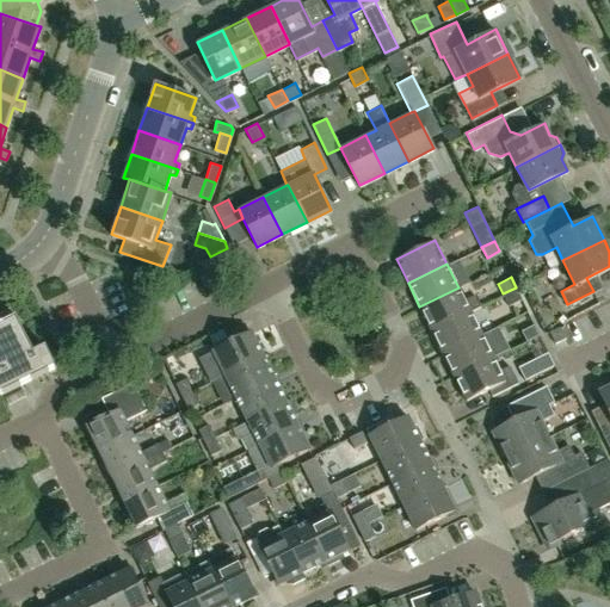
[(431,329),(469,310),(480,304),(474,293),(464,298),(458,287),(419,307),(431,329)]
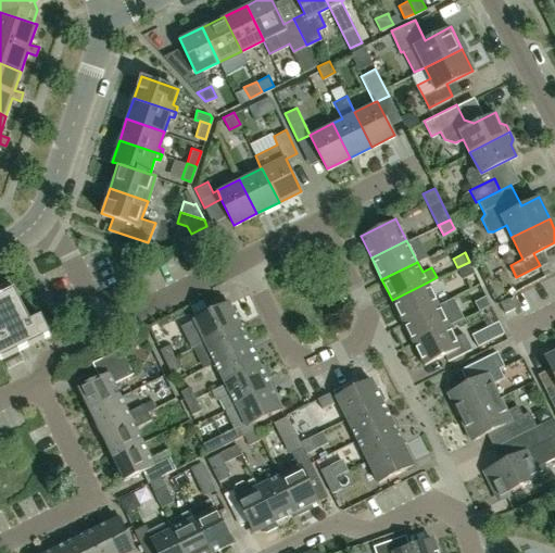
[(469,262),(457,267),(463,277),(475,272),(469,262)]
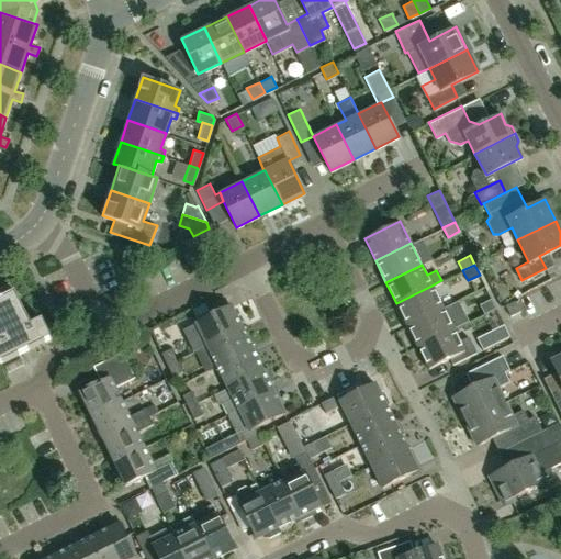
[(407,324),(442,306),(432,286),(396,303),(407,324)]
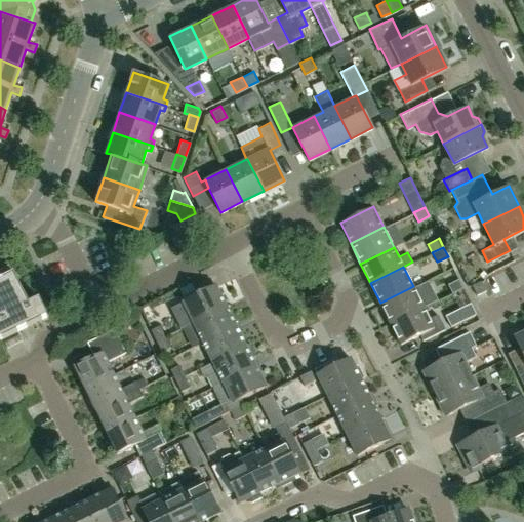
[(29,302),(13,271),(0,277),(0,337),(47,314),(38,296),(29,302)]
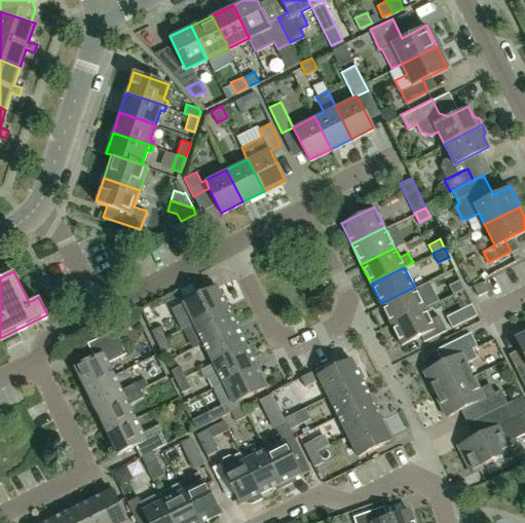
[(453,293),(464,288),(459,277),(448,284),(453,293)]
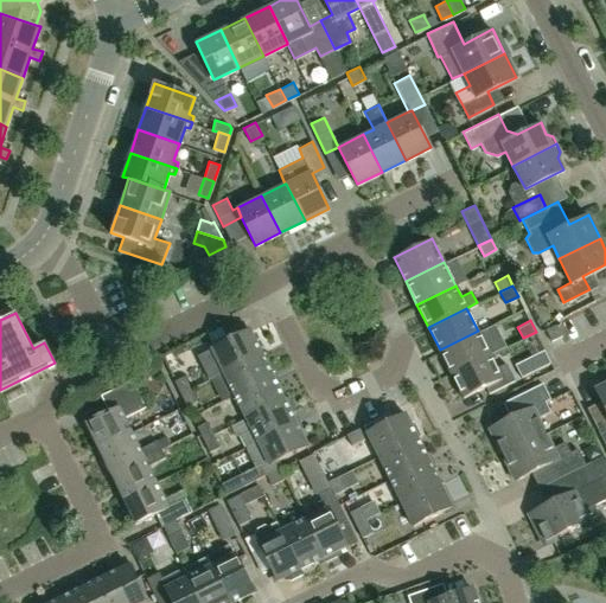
[(550,339),(561,334),(556,324),(546,328),(550,339)]
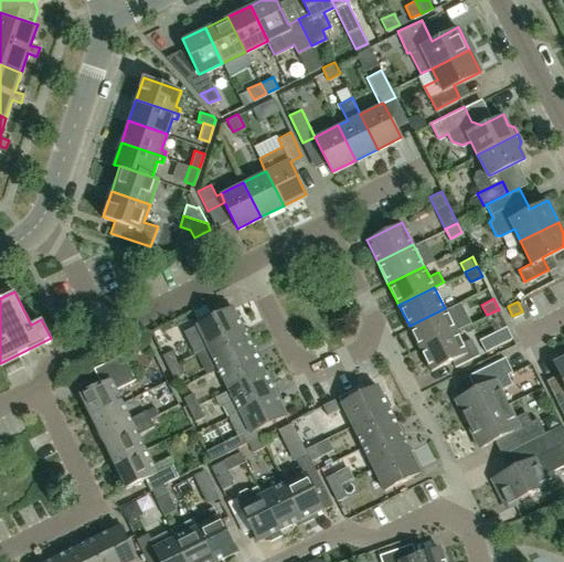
[(208,346),(243,328),(232,306),(183,330),(193,352),(206,346),(208,346)]
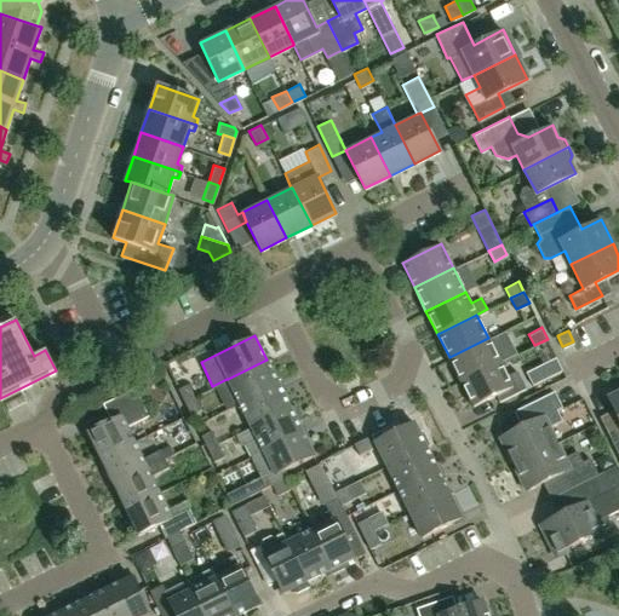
[(460,381),(500,362),(488,338),(450,357),(460,381)]
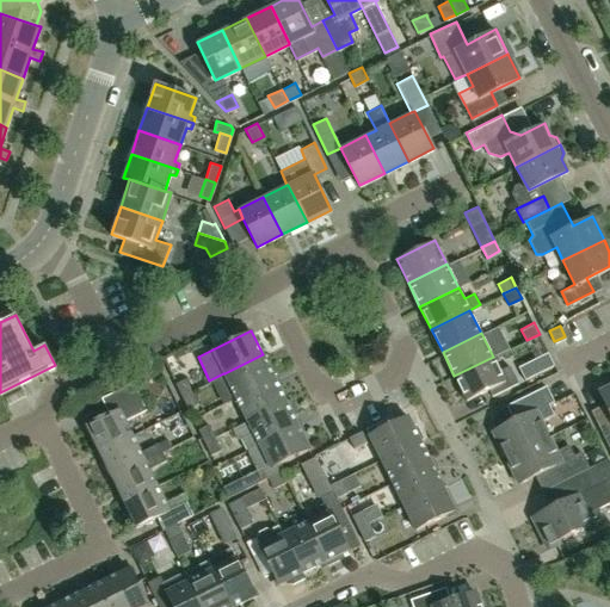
[(524,378),(554,364),(547,351),(517,365),(524,378)]
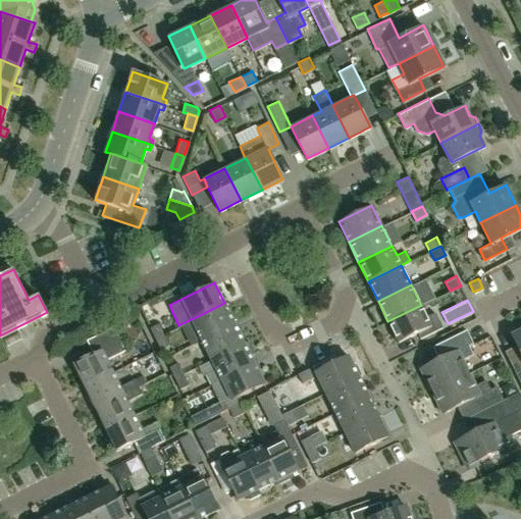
[(201,340),(235,322),(224,303),(192,319),(201,340)]
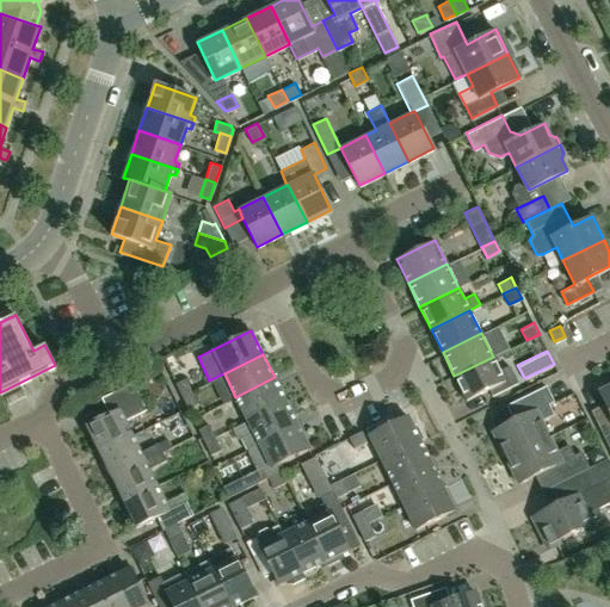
[(493,357),(454,376),(466,400),(488,388),(492,395),(518,383),(509,364),(499,369),(493,357)]
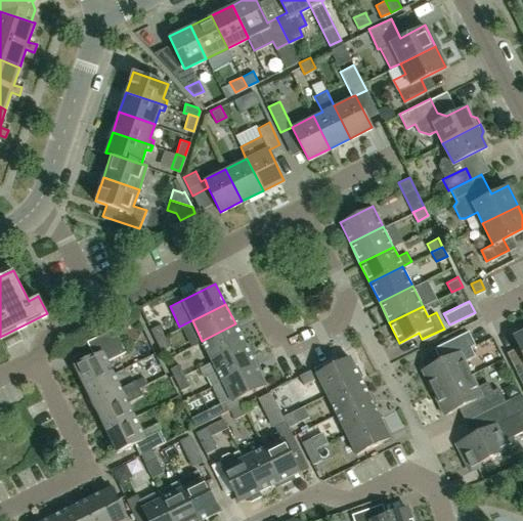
[(156,339),(165,335),(159,323),(149,328),(156,339)]
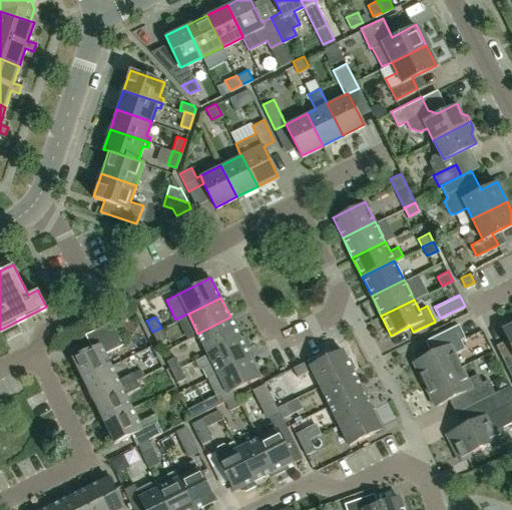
[(239,337),(239,336),(230,317),(197,334),(207,353),(239,337)]
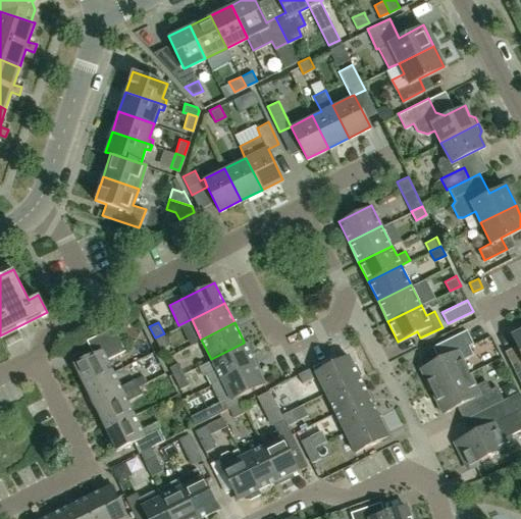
[(84,385),(113,371),(106,358),(124,349),(113,325),(87,339),(94,354),(72,364),(84,385)]
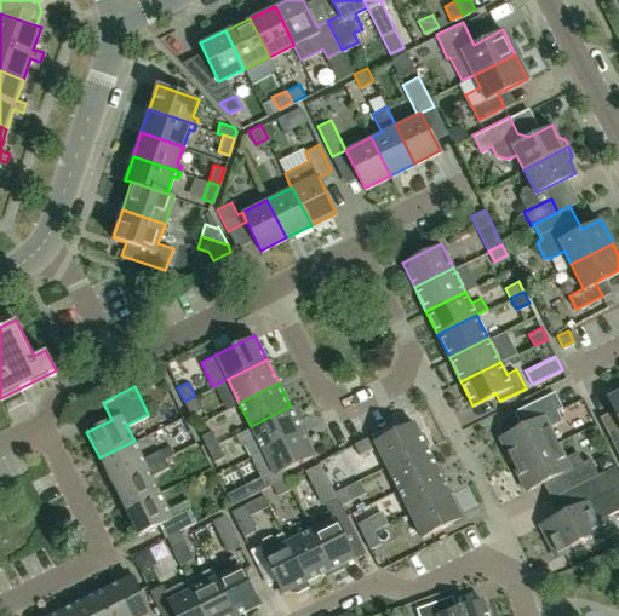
[(618,390),(607,397),(618,419),(618,432),(609,437),(618,455),(618,390)]
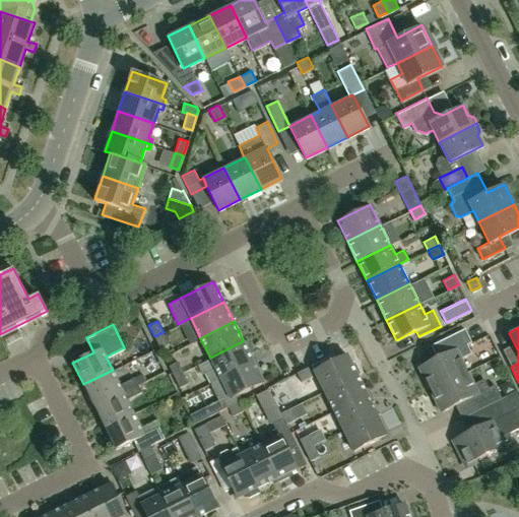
[(430,388),(466,371),(460,358),(470,352),(466,343),(470,341),(464,328),(445,337),(451,350),(418,367),(430,388)]
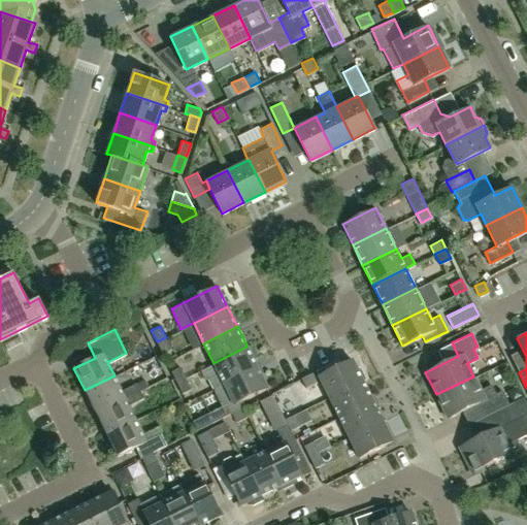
[(166,337),(157,341),(162,353),(171,348),(166,337)]
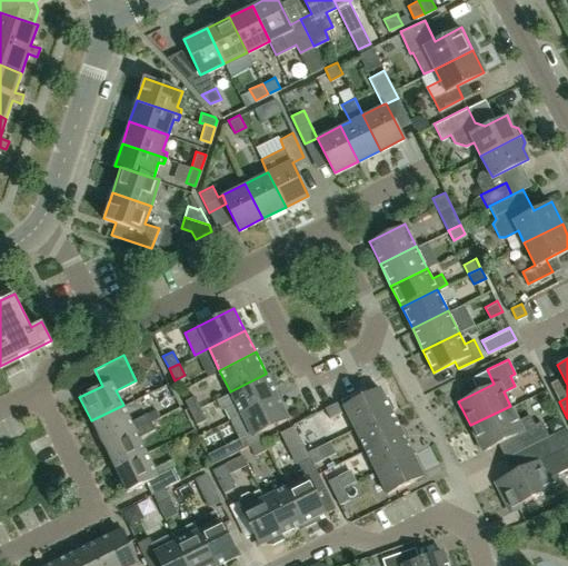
[(284,384),(297,380),(294,366),(280,369),(284,384)]
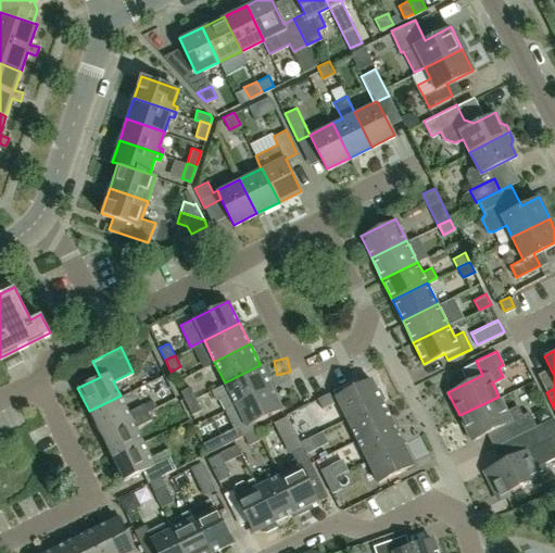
[(224,409),(270,386),(266,377),(269,376),(269,374),(264,362),(260,364),(260,365),(225,382),(211,389),(215,399),(218,398),(224,409)]
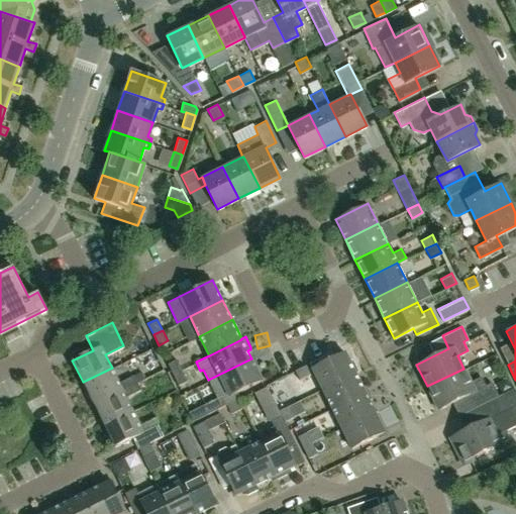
[(322,388),(354,372),(357,370),(352,358),(350,358),(348,358),(344,351),(333,356),(330,351),(309,362),(322,388)]
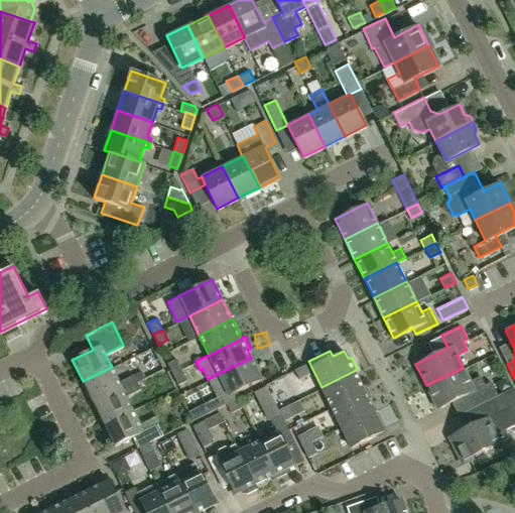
[(172,373),(181,368),(176,357),(166,362),(172,373)]
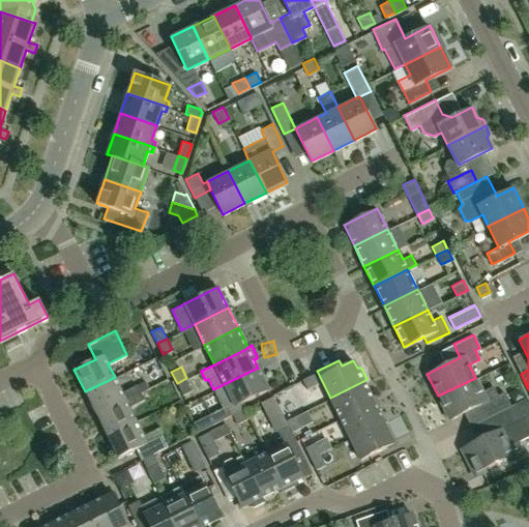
[(232,413),(229,408),(268,388),(258,368),(213,389),(222,407),(208,413),(213,422),(231,414),(232,413)]
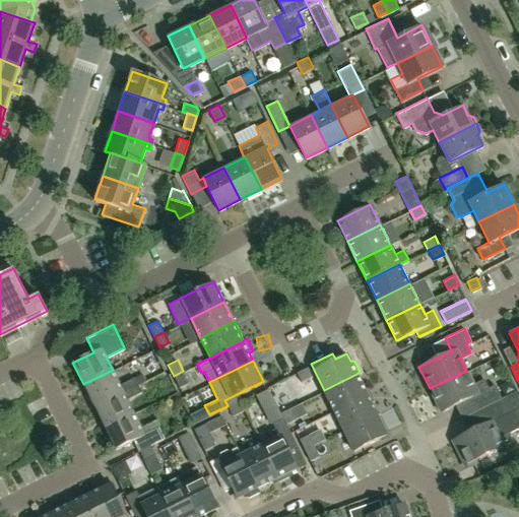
[(307,367),(299,370),(296,372),(301,381),(312,376),(307,367)]
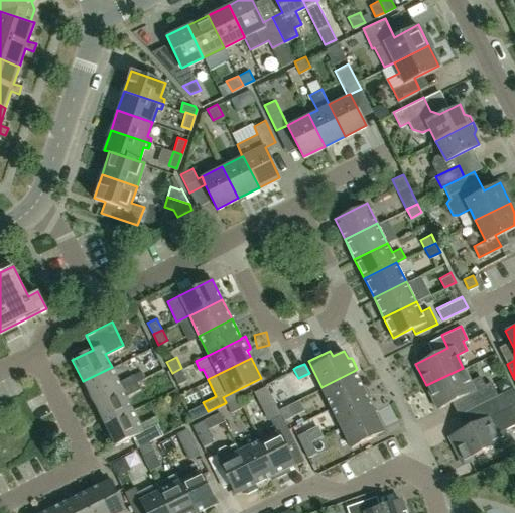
[(93,402),(136,381),(133,373),(118,380),(112,367),(83,381),(93,402)]
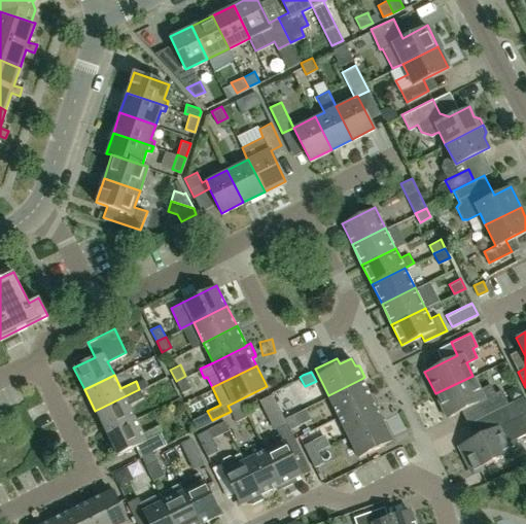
[(185,376),(176,381),(181,392),(190,387),(185,376)]
